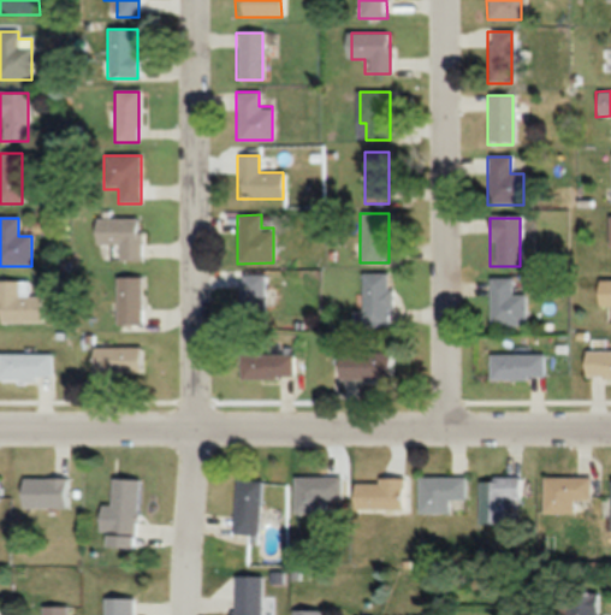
[(108,220),(108,261),(141,261),(141,220),(108,220)]
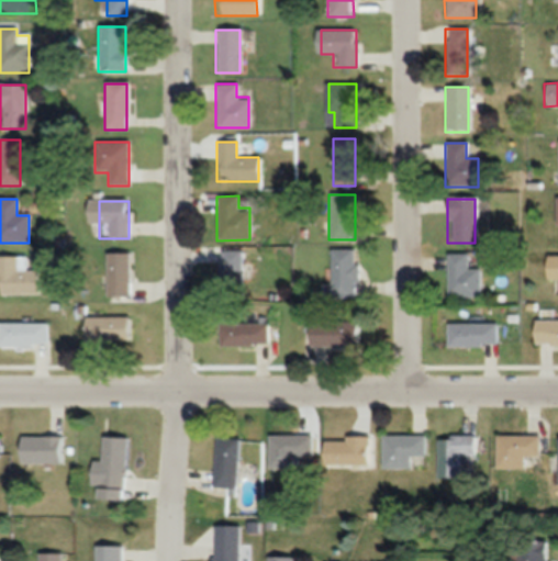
[(356,300),(356,250),(330,250),(330,300),(356,300)]
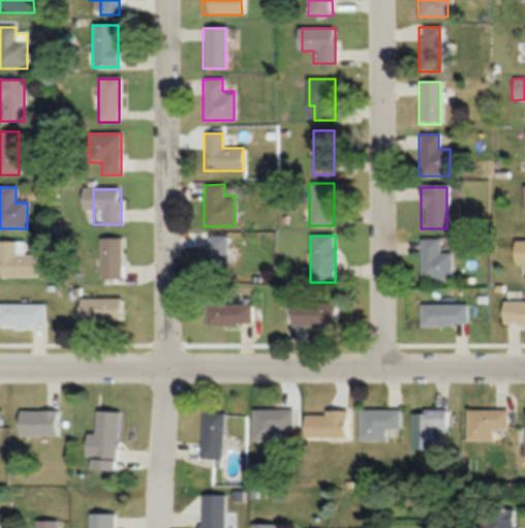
[(226,272),(226,237),(206,237),(206,272),(226,272)]
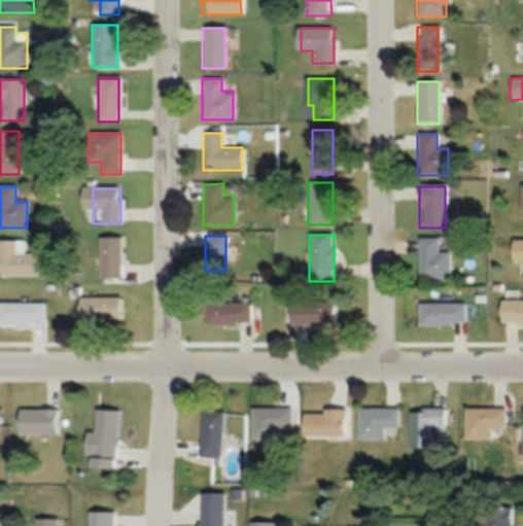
[(120,279),(120,239),(99,239),(99,279),(120,279)]
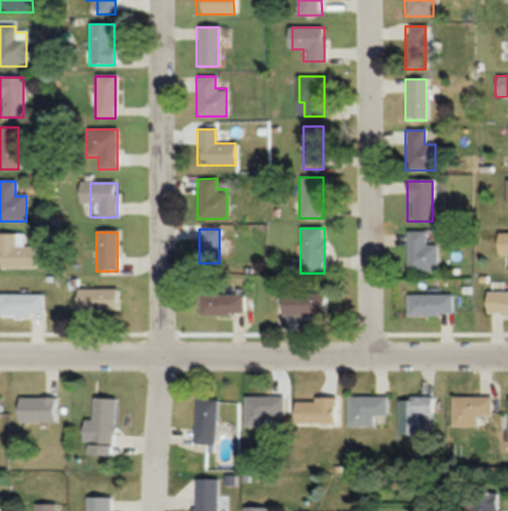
[(424,232),(405,232),(405,271),(435,271),(435,244),(424,244),(424,232)]
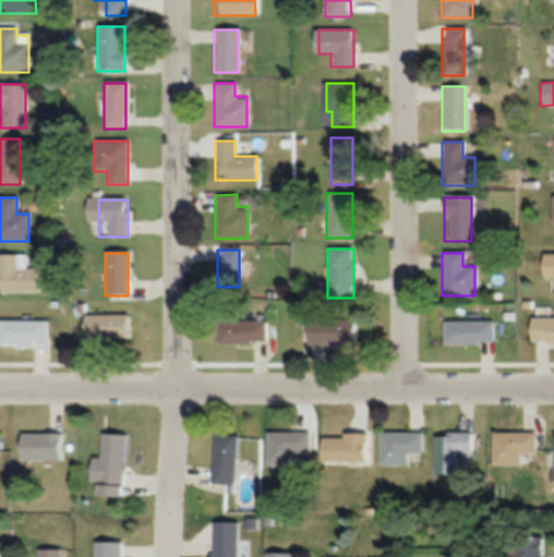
[(553,254),(541,255),(542,278),(553,278),(553,254)]
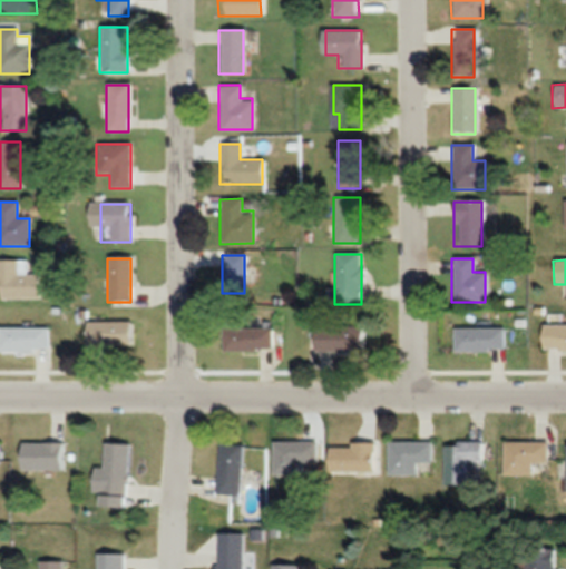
[(38,300),(38,275),(26,275),(26,262),(0,262),(0,300),(38,300)]
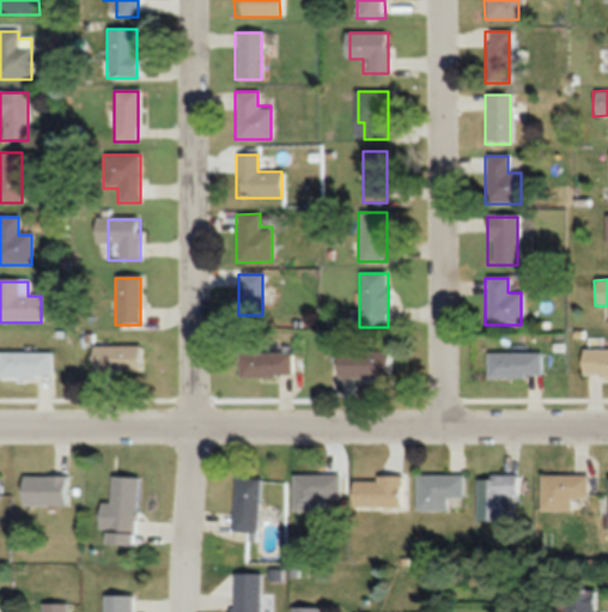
[(90,377),(140,377),(140,347),(90,347),(90,377)]
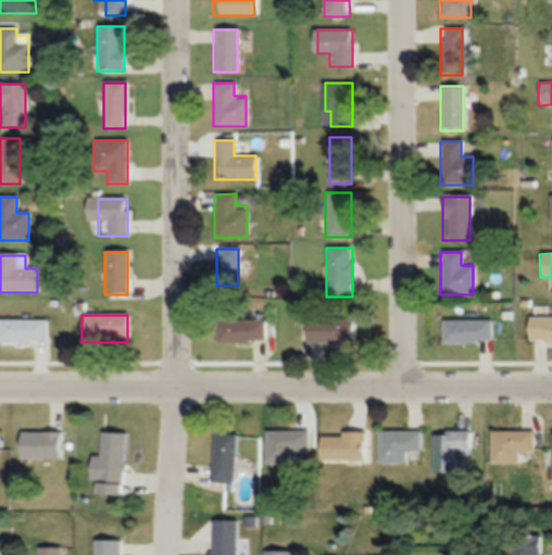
[(551,342),(551,317),(528,317),(528,343),(551,342)]
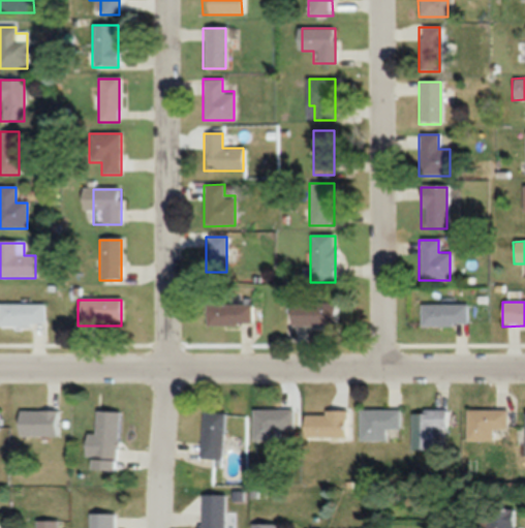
[(43,304),(0,304),(0,327),(43,327),(43,304)]
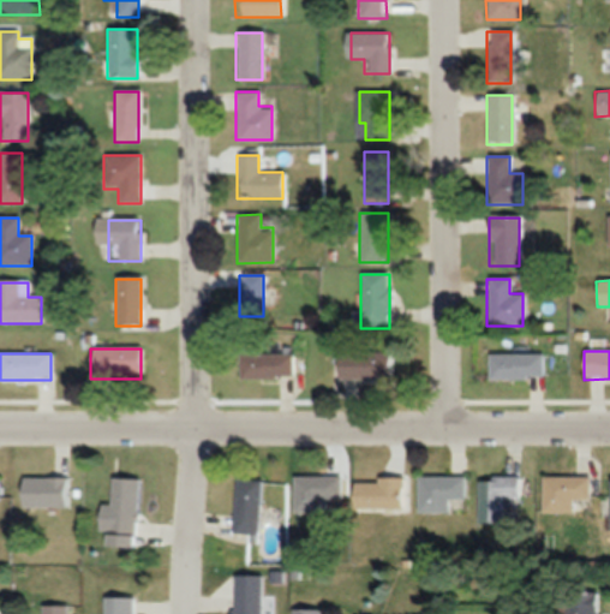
[(239,353),(239,381),(292,381),(292,353),(239,353)]
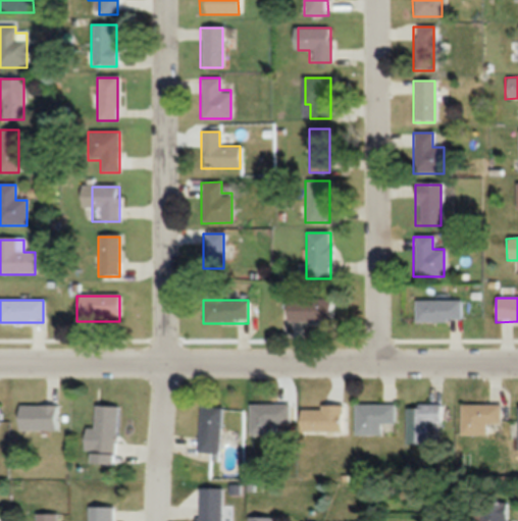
[(331,322),(331,300),(287,300),(287,322),(331,322)]
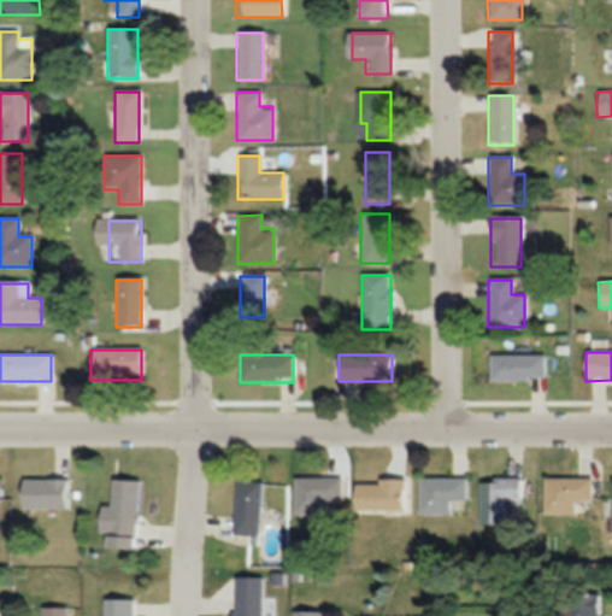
[(489,381),(543,381),(543,355),(489,355),(489,381)]
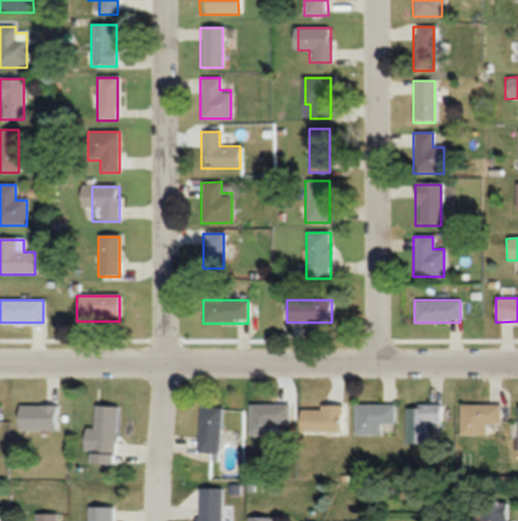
[(288,405),(248,405),(248,435),(288,435),(288,405)]
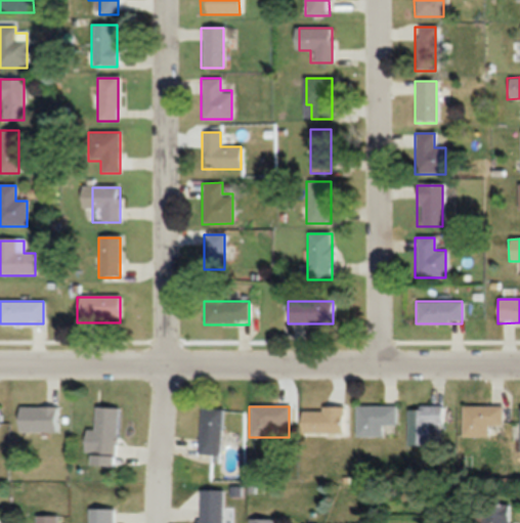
[(383,426),(394,426),(394,406),(355,406),(355,437),(383,437),(383,426)]
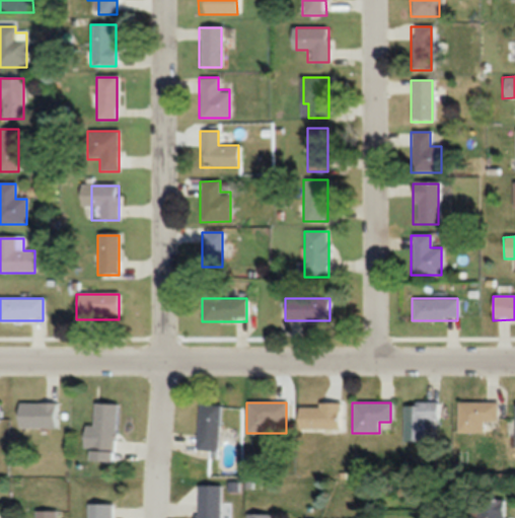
[(402,441),(425,441),(425,429),(437,429),(437,402),(402,402),(402,441)]
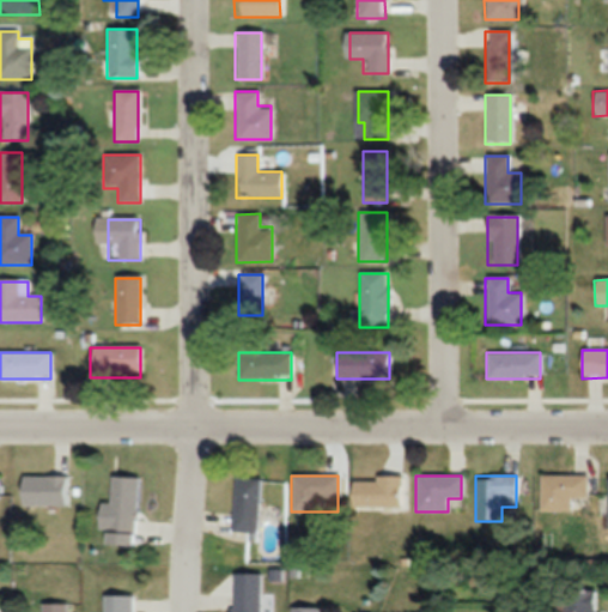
[(539,511),(572,511),(572,498),(585,498),(585,476),(539,476),(539,511)]
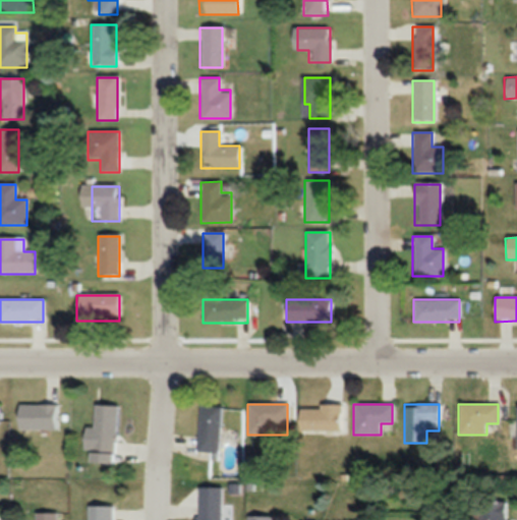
[(18,430),(55,430),(55,405),(18,405),(18,430)]
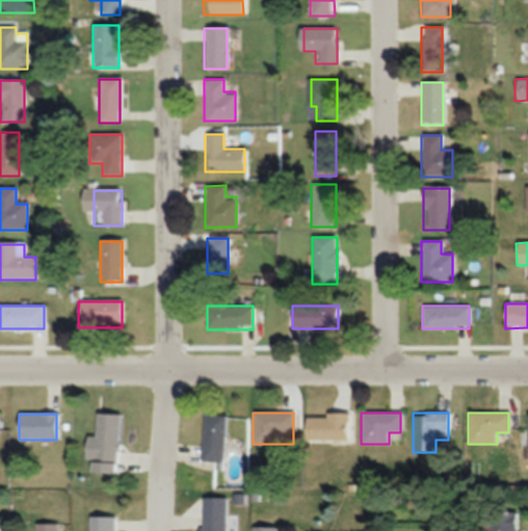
[(85,460),(94,461),(94,473),(117,474),(120,415),(98,414),(97,435),(86,435),(85,460)]
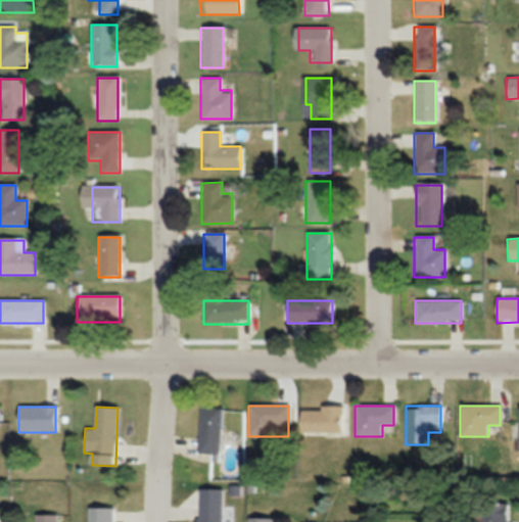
[(299,432),(341,432),(341,407),(299,407),(299,432)]
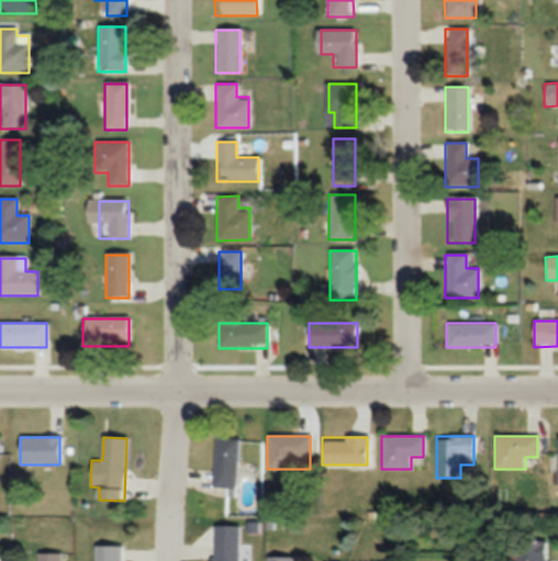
[(215,438),(211,489),(234,491),(238,440),(215,438)]
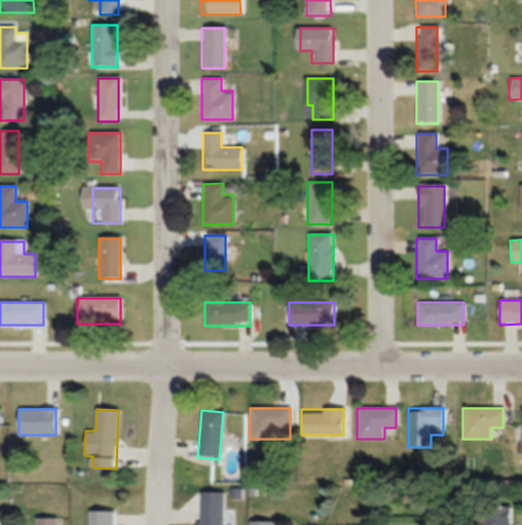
[(222,524),(223,492),(197,492),(197,524),(222,524)]
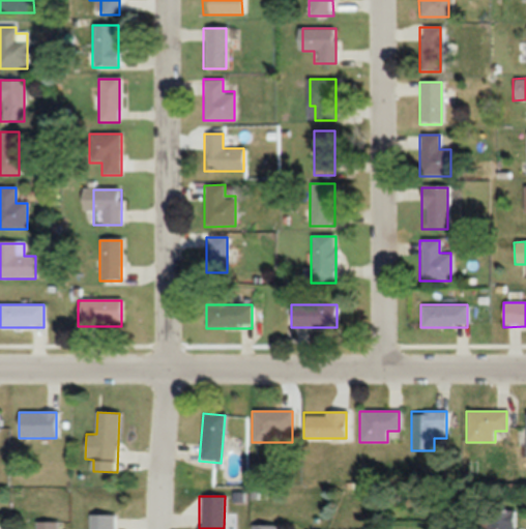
[(515,528),(516,511),(484,511),(484,528),(515,528)]
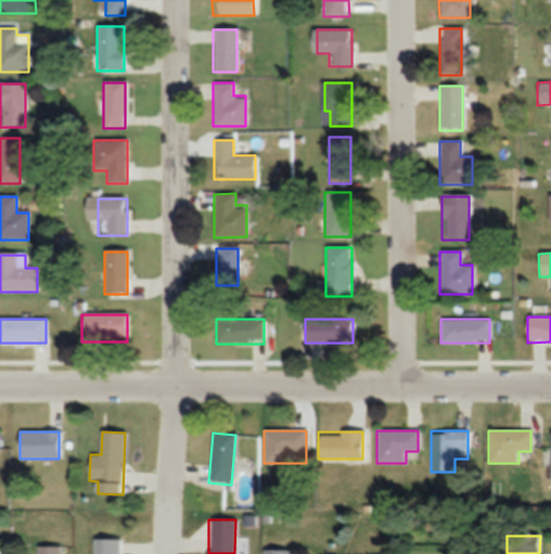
[(118,553),(118,539),(93,539),(92,553),(118,553)]
